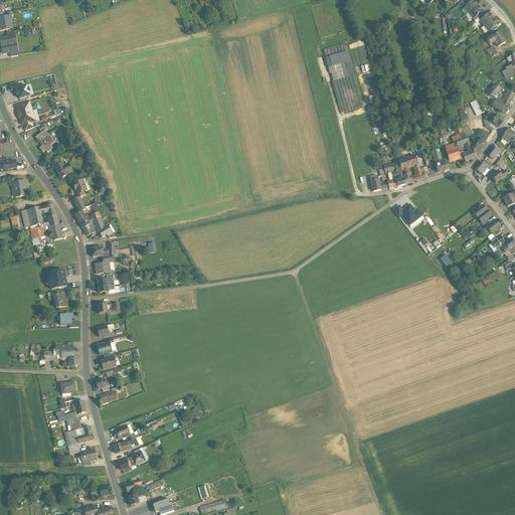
[(472,2),(465,8),(469,13),(478,6),(474,0),(472,2)]
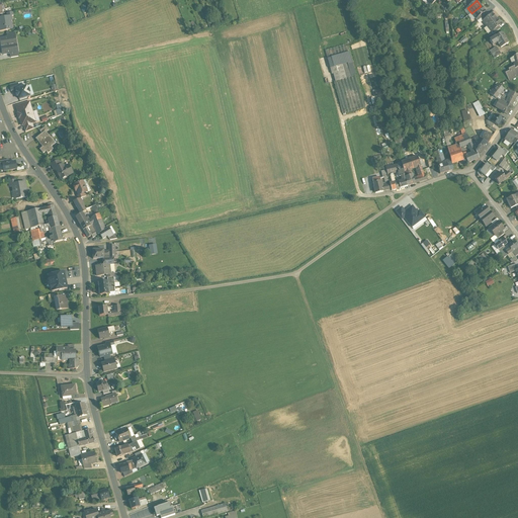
[(483,9),(481,6),(471,13),(476,19),(483,13),(485,11),(484,9),(483,9)]
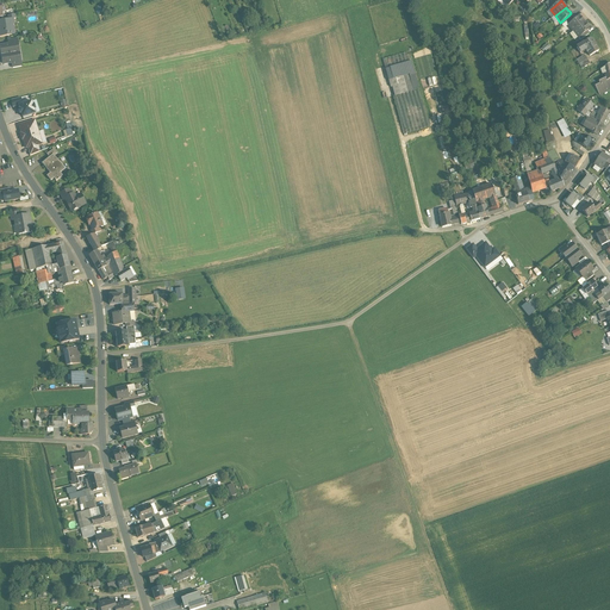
[(577,18),(568,25),(573,31),(585,23),(579,16),(577,18)]
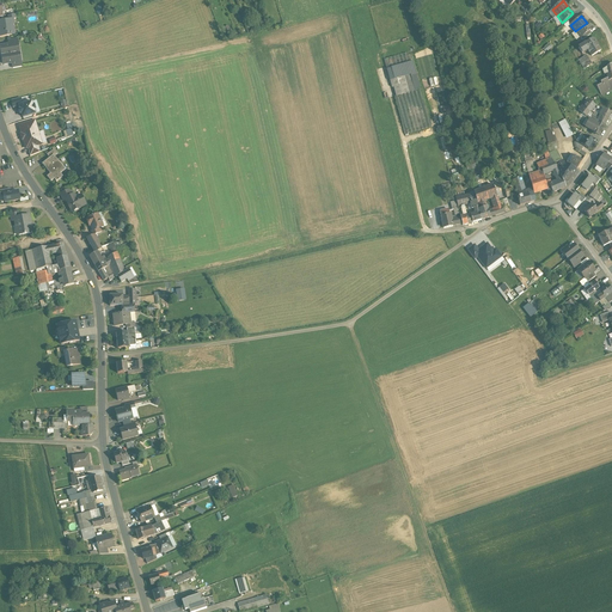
[(8,19),(0,20),(0,37),(12,36),(11,26),(14,25),(13,19),(8,19)]
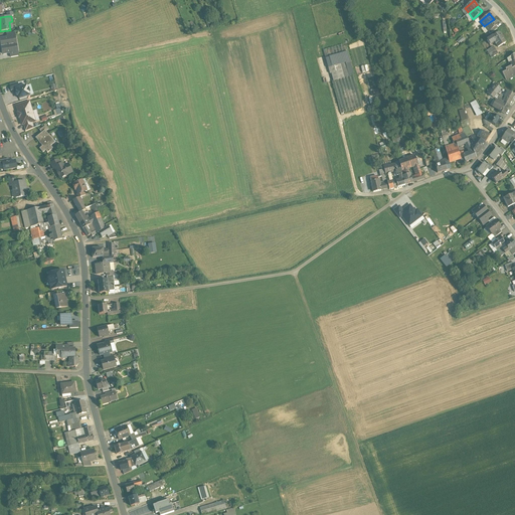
[(494,19),(484,26),(488,32),(496,26),(498,24),(494,19)]
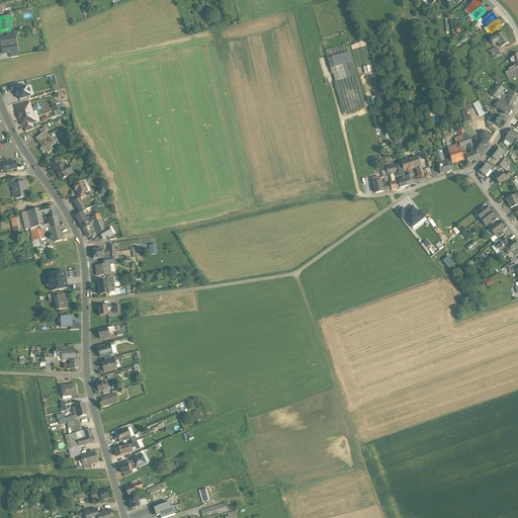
[(502,33),(495,37),(497,42),(498,42),(501,48),(508,42),(502,33)]
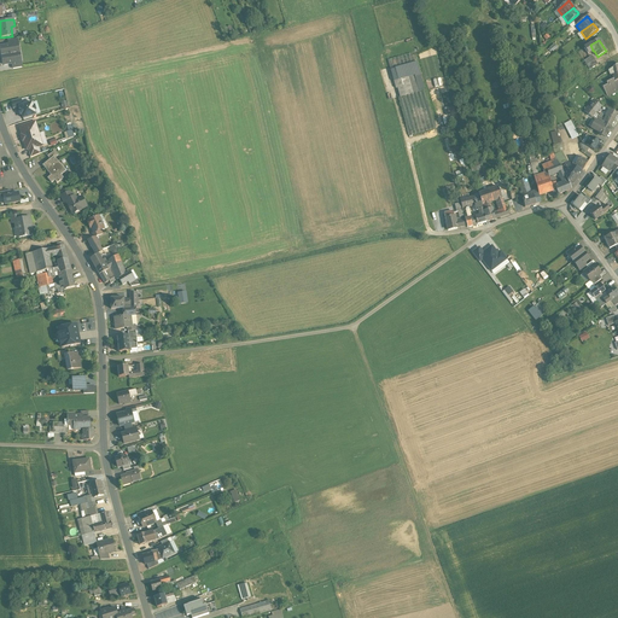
[(10,46),(1,47),(1,52),(3,52),(4,52),(4,54),(3,56),(16,53),(16,50),(17,50),(17,45),(10,46)]
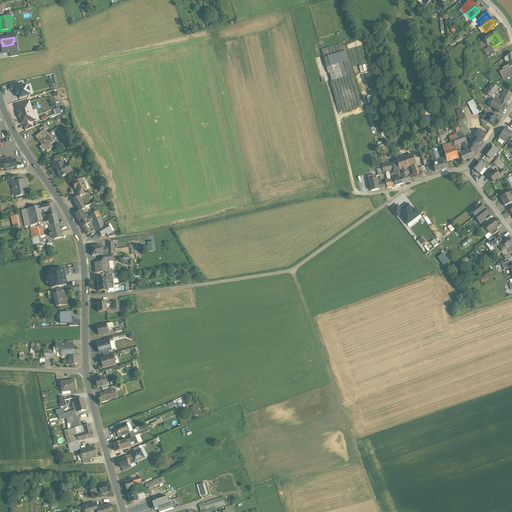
[(13,44),(2,46),(2,47),(3,48),(4,50),(3,50),(2,50),(3,54),(10,53),(16,52),(16,51),(15,47),(14,48),(13,44)]
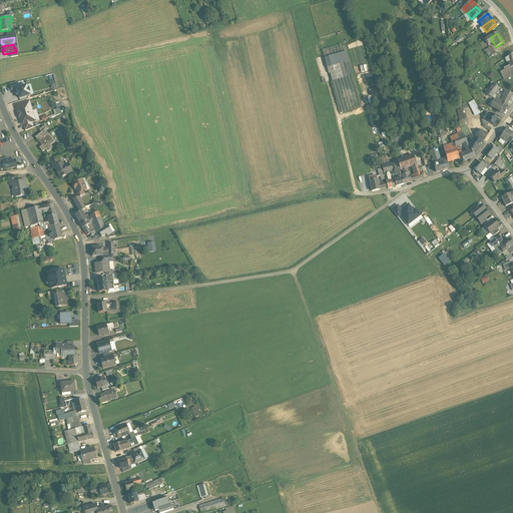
[(491,46),(485,51),(489,57),(496,53),(491,46)]
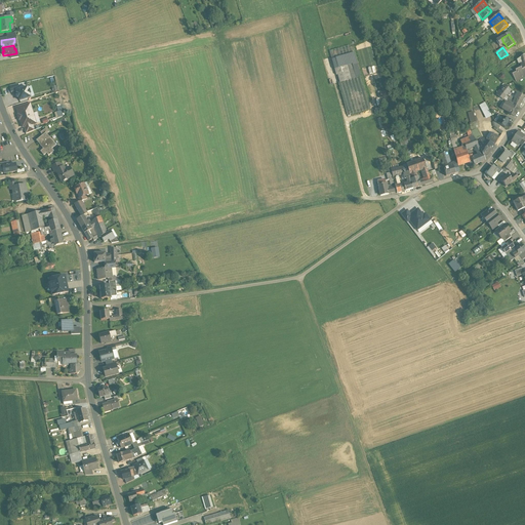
[(370,110),(355,53),(332,59),(348,116),(370,110)]
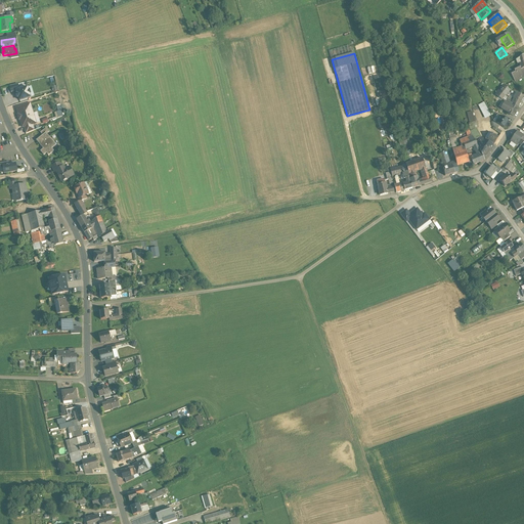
[(521,68),(514,71),(514,72),(511,73),(513,78),(523,72),(523,68),(521,70),(521,68)]
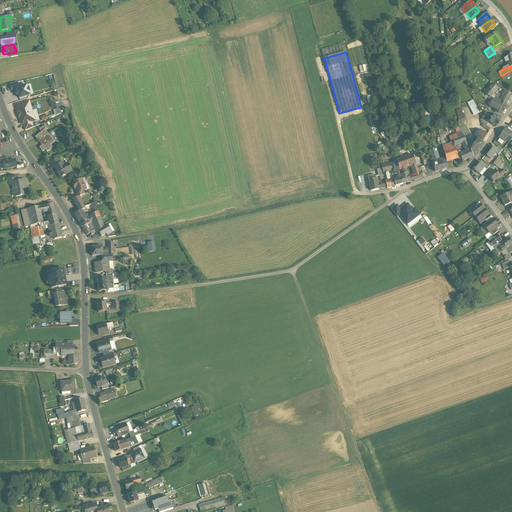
[(511,70),(501,76),(503,79),(511,74),(511,70)]
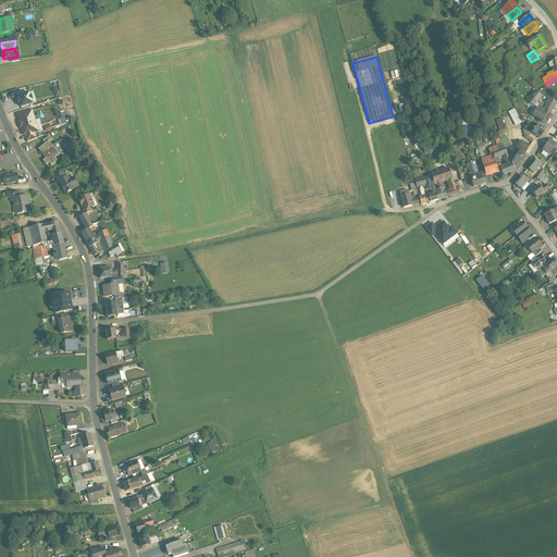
[(16,97),(21,96),(19,89),(10,93),(12,98),(16,97)]
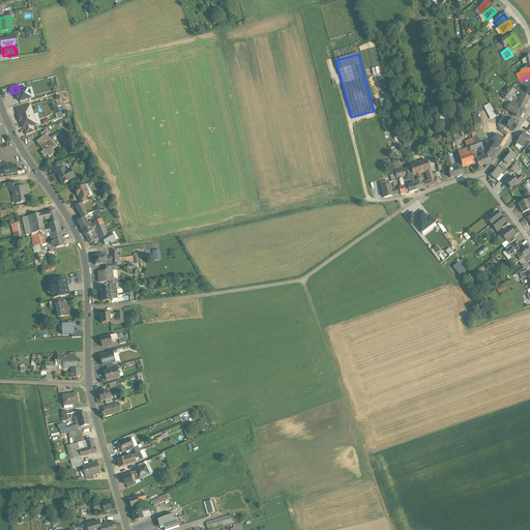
[(514,91),(510,87),(504,94),(509,98),(513,92),(514,91)]
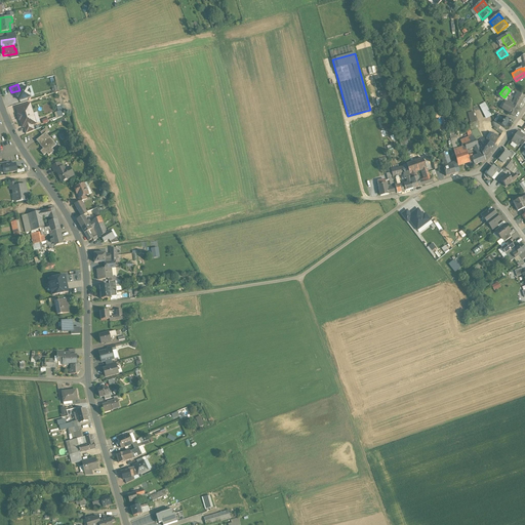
[(31,97),(28,88),(19,90),(15,91),(18,102),(31,97)]
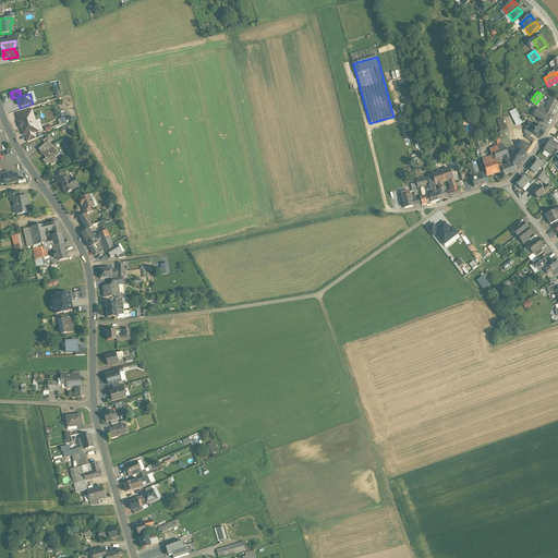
[(556,106),(549,102),(548,104),(546,107),(545,109),(546,109),(545,110),(546,111),(552,113),(556,106)]
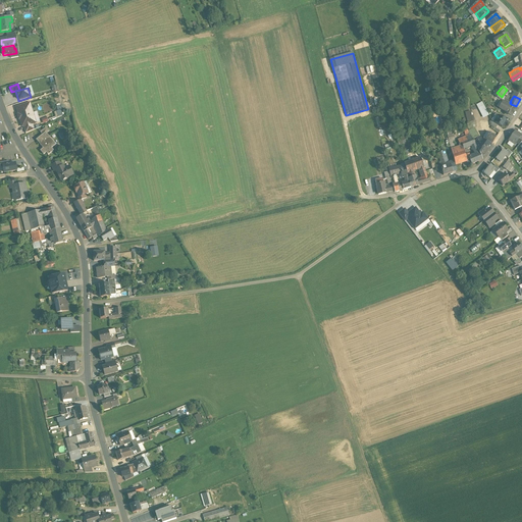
[(30,103),(16,107),(23,126),(33,124),(36,122),(30,103)]
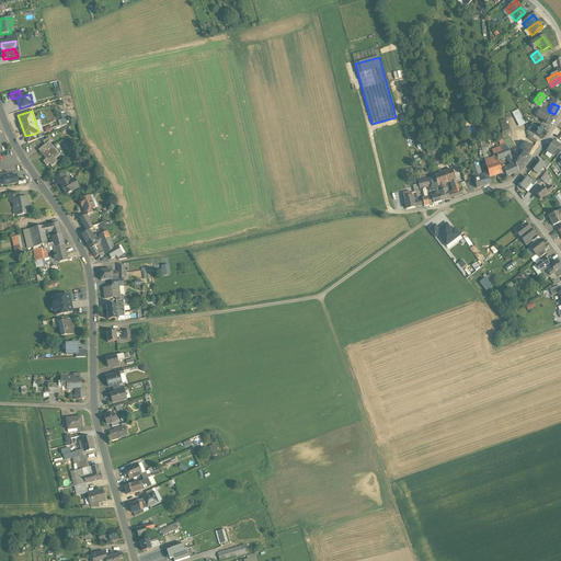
[(549,112),(547,114),(540,111),(537,116),(544,121),(544,122),(549,125),(554,114),(549,112)]
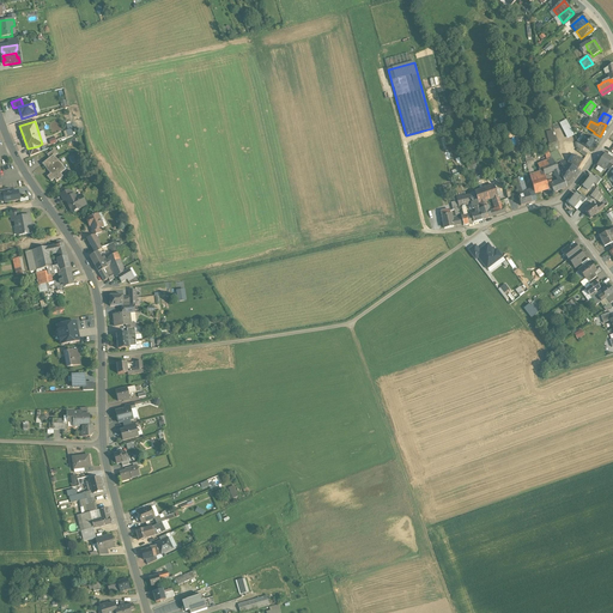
[(574,134),(569,123),(563,127),(569,137),(574,134)]
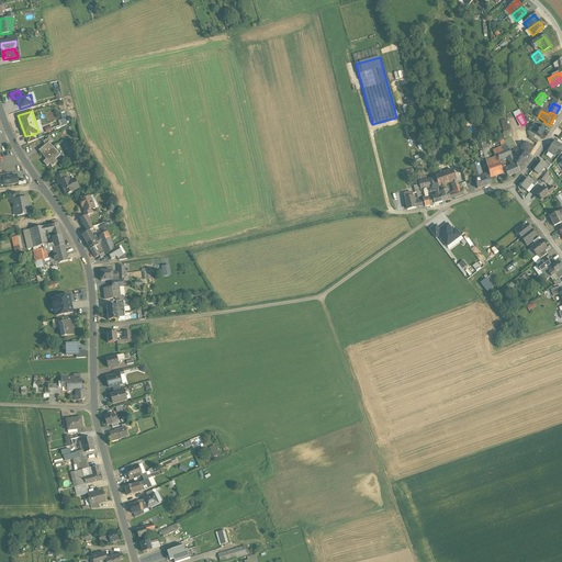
[(547,131),(537,124),(532,131),(531,132),(537,135),(540,137),(542,134),(543,135),(547,131)]
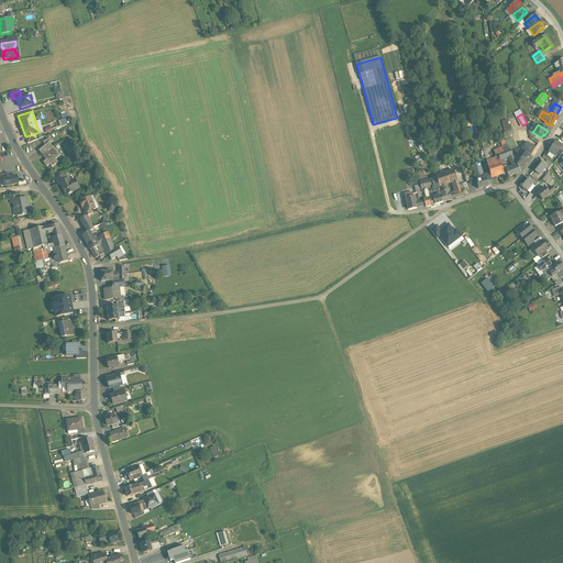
[(37,140),(35,134),(25,136),(28,143),(37,140)]
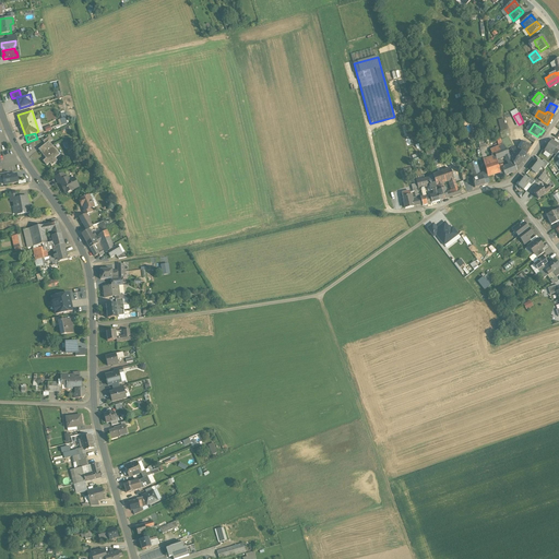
[(536,141),(526,134),(525,138),(534,144),(536,141)]
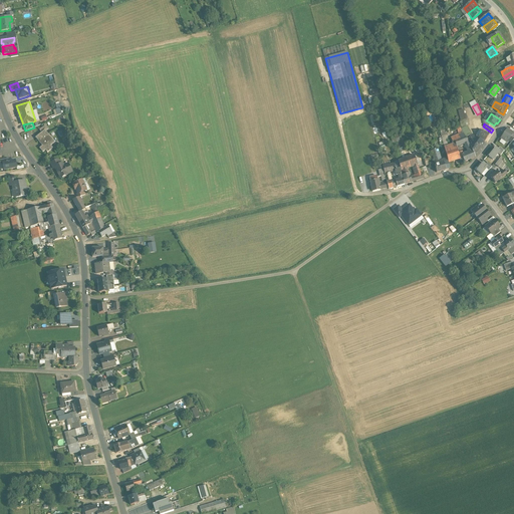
[(507,130),(501,138),(507,143),(513,134),(507,130)]
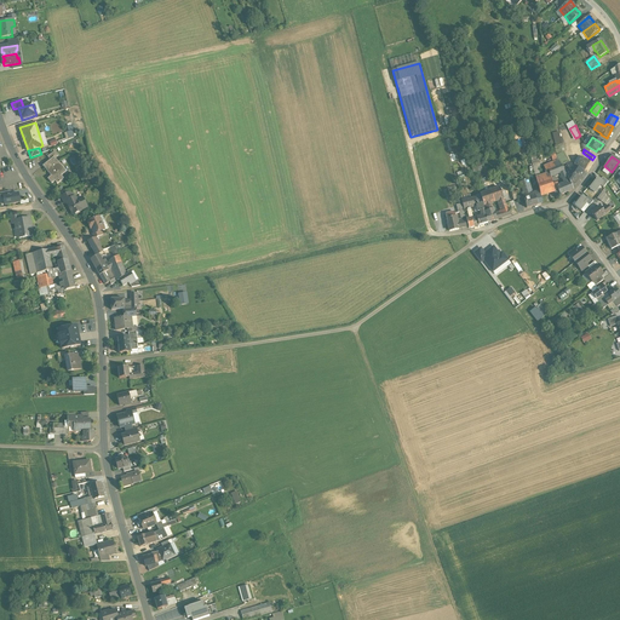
[(56,159),(55,158),(50,160),(42,166),(51,177),(47,179),(52,184),(55,182),(57,184),(61,182),(58,178),(67,172),(56,159)]
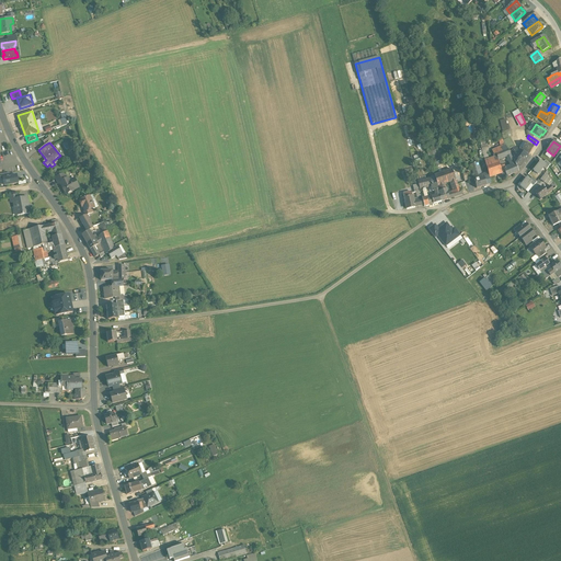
[(534,147),(526,142),(522,149),(529,155),(534,147)]
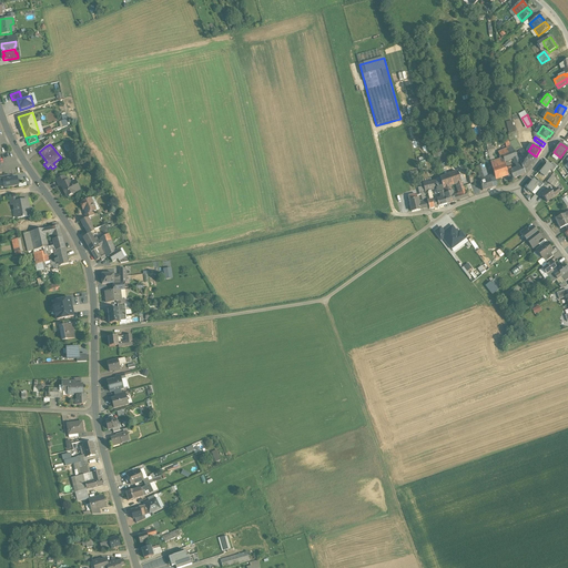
[(498,152),(499,158),(503,156),(506,155),(514,152),(511,146),(498,152)]
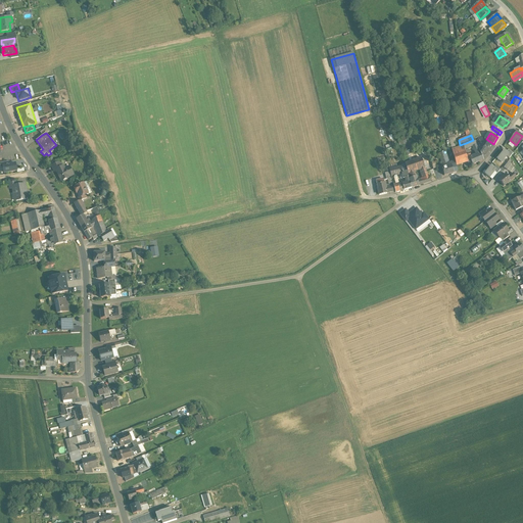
[(492,145),(481,138),(480,138),(478,141),(481,142),(479,145),(477,146),(478,149),(480,153),(483,159),(492,145)]
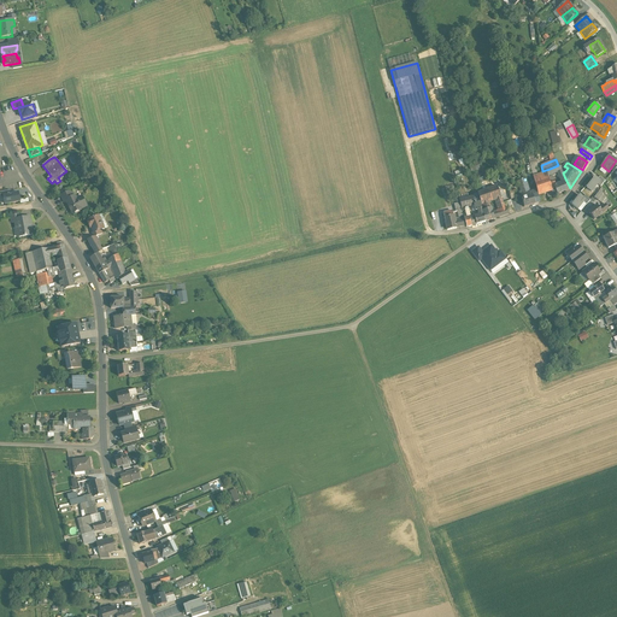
[(558,165),(550,169),(546,170),(542,171),(542,175),(538,176),(533,176),(534,182),(548,178),(547,176),(551,175),(557,172),(562,170),(558,165)]
